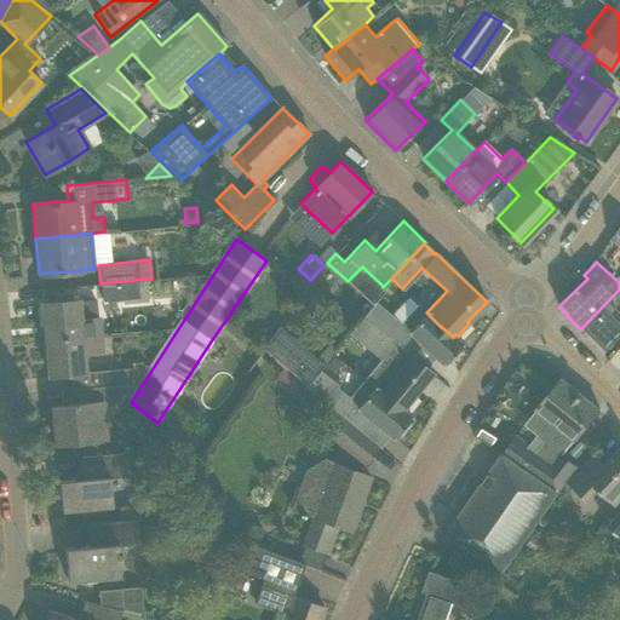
[(147,279),(101,283),(102,300),(149,297),(147,279)]
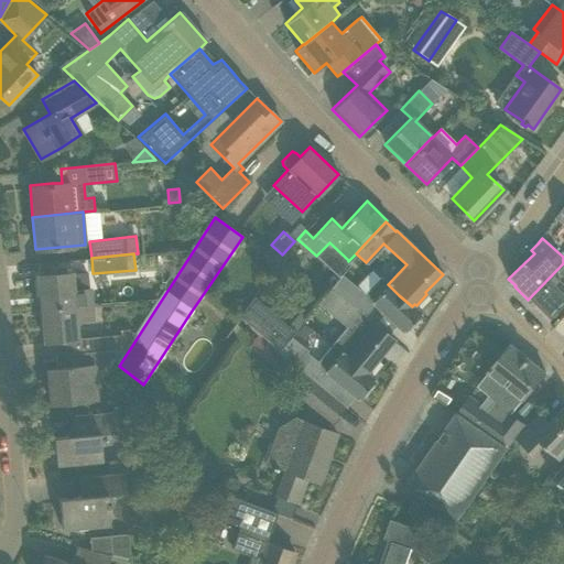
[(563,263),(528,300),(549,321),(563,305),(563,263)]
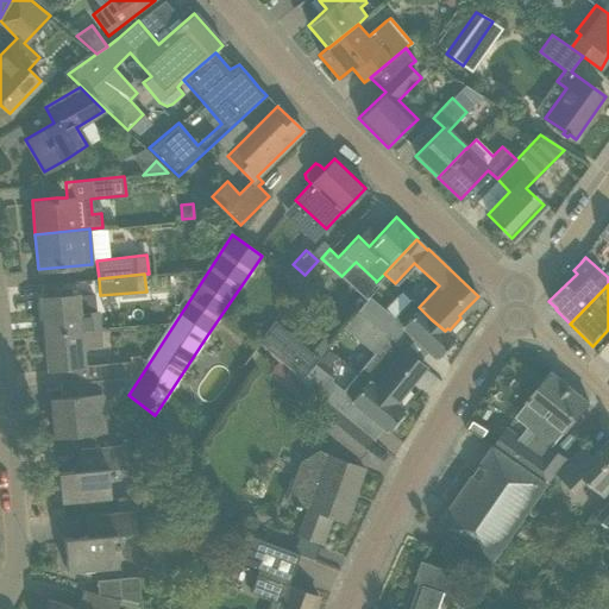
[(94,293),(42,297),(45,334),(98,330),(94,293)]
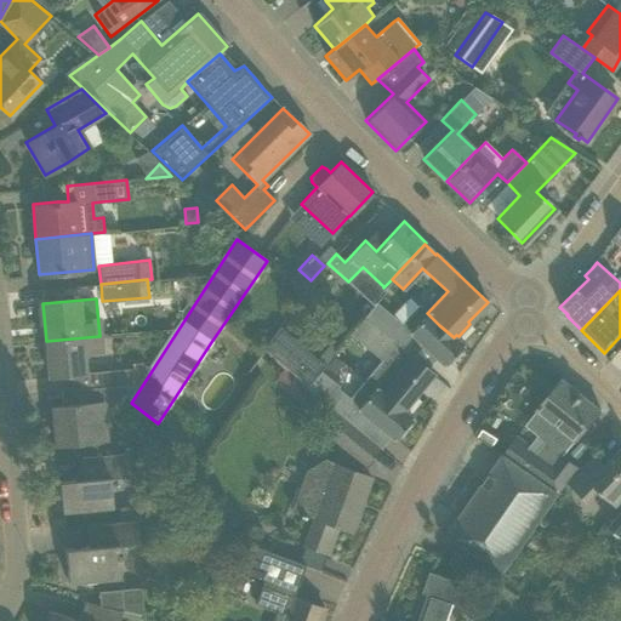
[(439,325),(429,315),(419,306),(400,325),(375,303),(364,317),(406,352),(419,340),(445,365),(448,362),(450,364),(462,351),(460,349),(463,346),(454,337),(439,325)]
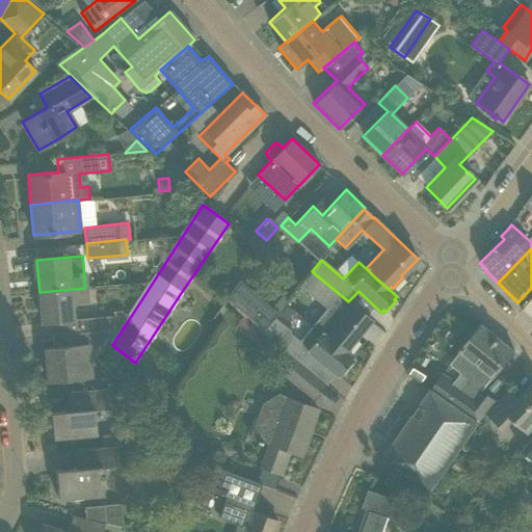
[(329,287),(312,271),(302,282),(299,286),(327,309),(313,326),(344,352),(344,351),(346,349),(348,351),(357,340),(355,339),(357,336),(371,319),(348,301),(339,294),(329,287)]
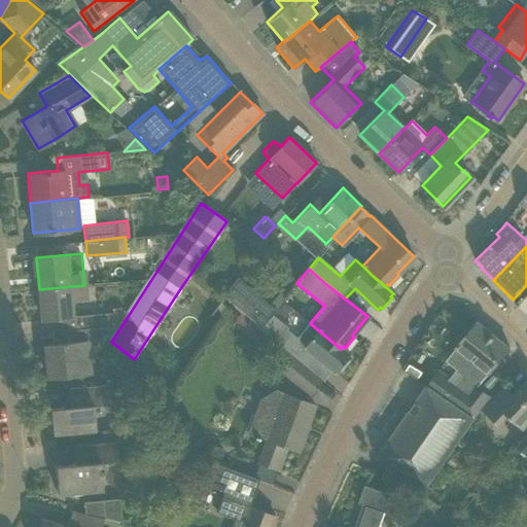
[(271,314),(275,310),(274,309),(269,304),(238,277),(224,295),(260,326),(271,314)]
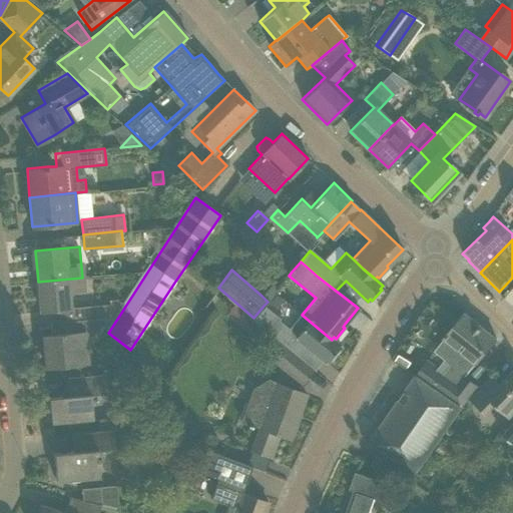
[(83,290),(82,278),(38,282),(40,311),(70,308),(68,292),(83,290)]
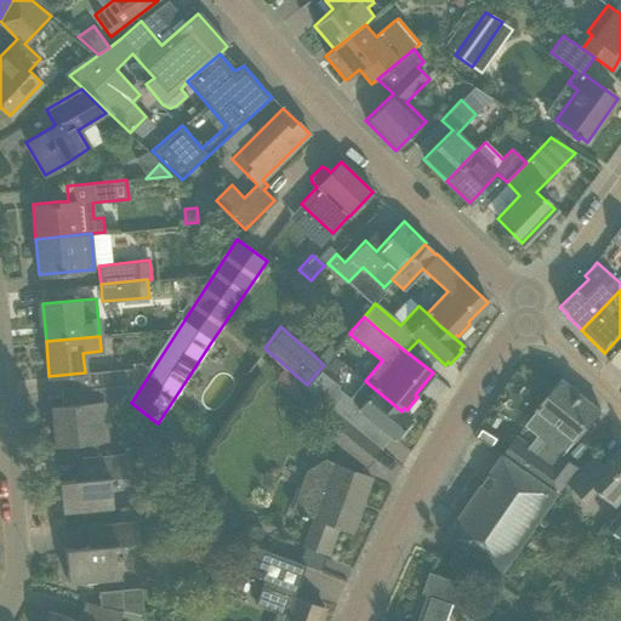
[(330,343),(317,358),(323,364),(336,349),(330,343)]
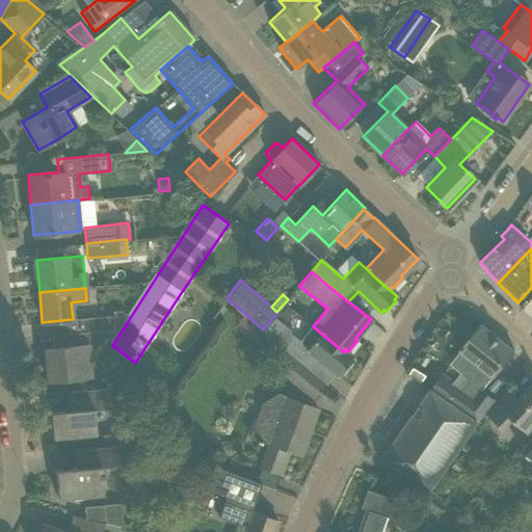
[(286,306),(278,313),(286,319),(293,312),(286,306)]
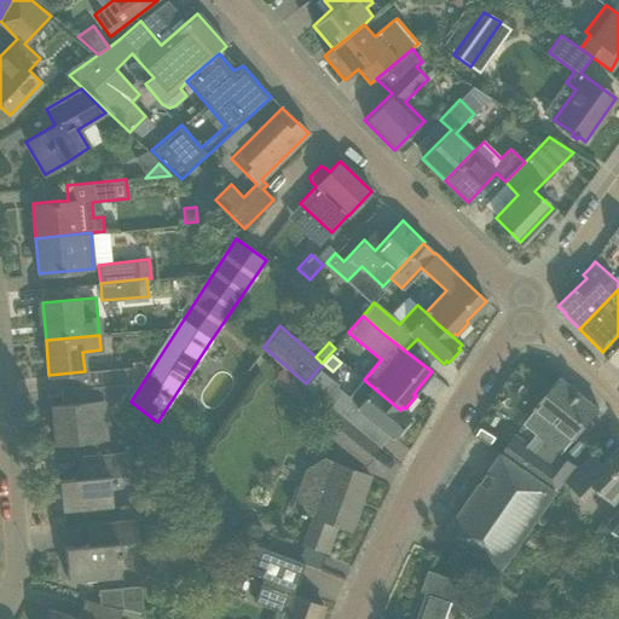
[(100,386),(132,383),(131,368),(99,370),(100,386)]
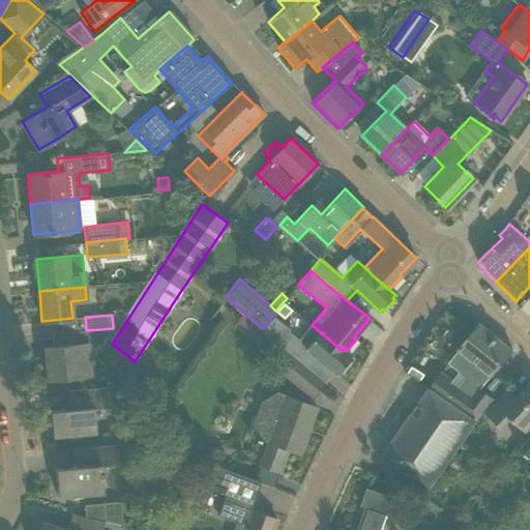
[(289,353),(311,372),(311,371),(320,360),(336,375),(340,372),(342,373),(351,362),(349,360),(351,357),(343,350),(343,351),(312,325),(299,341),(288,331),(290,330),(272,316),(262,328),(261,330),(286,351),(289,353)]
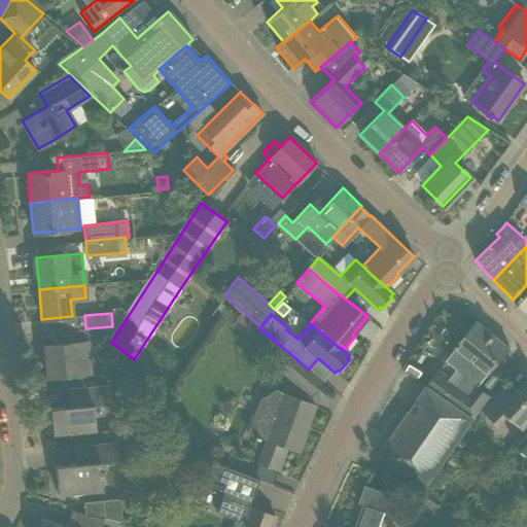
[(429,384),(476,417),(490,395),(478,387),(488,375),(489,375),(497,364),(510,349),(511,348),(510,348),(507,346),(503,343),(477,321),(442,363),(443,364),(429,384)]
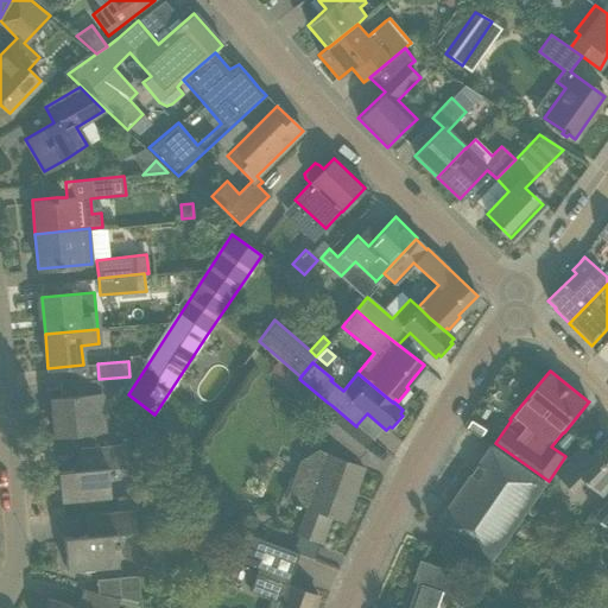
[(130,377),(99,379),(70,381),(71,396),(51,398),(55,436),(103,431),(102,411),(93,412),(92,396),(120,393),(130,377)]
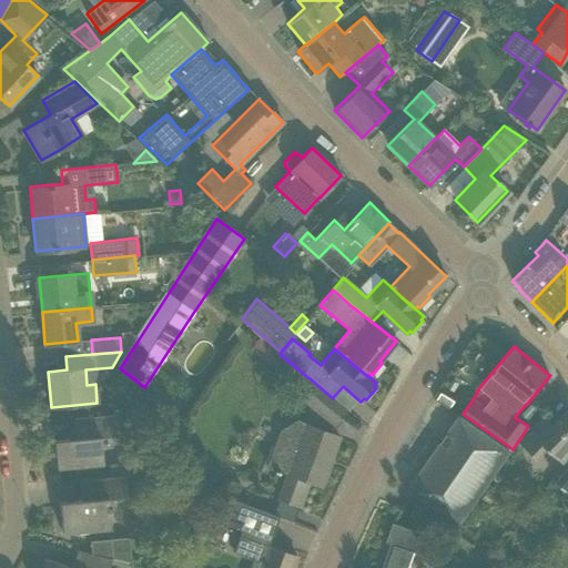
[(311,406),(336,425),(347,411),(333,398),(310,378),(306,376),(294,391),(311,406)]
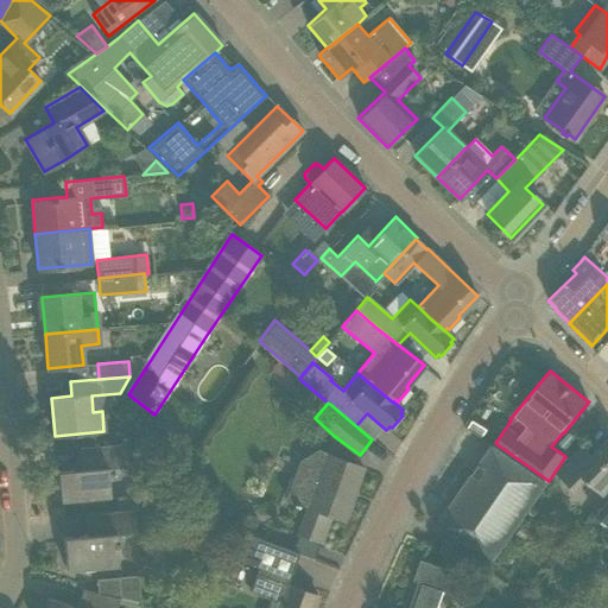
[(473,422),(469,429),(482,437),(487,430),(473,422)]
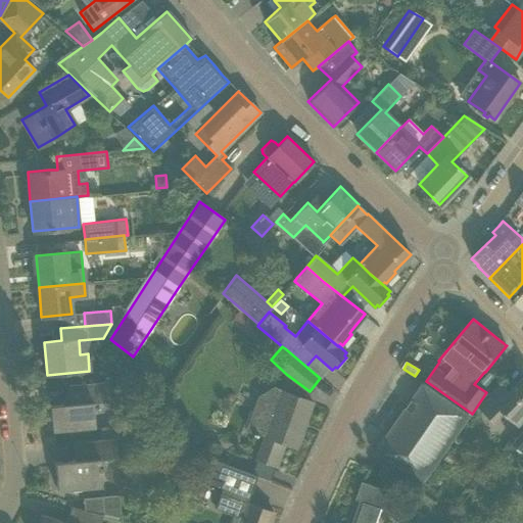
[(501,383),(486,398),(479,407),(495,422),(505,413),(519,426),(522,421),(522,377),(510,391),(501,383)]
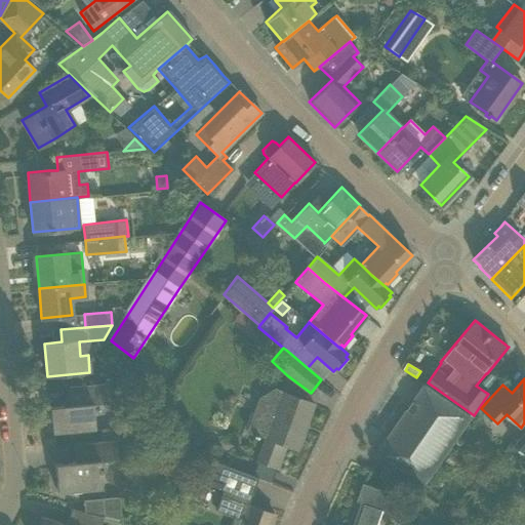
[(52,433),(73,431),(95,429),(92,403),(109,402),(107,382),(89,385),(69,387),(70,405),(49,406),(52,433)]
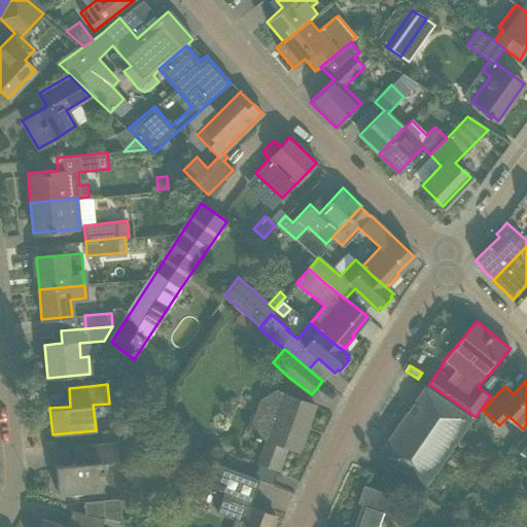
[(381,454),(397,465),(428,487),(476,417),(429,384),(381,454)]
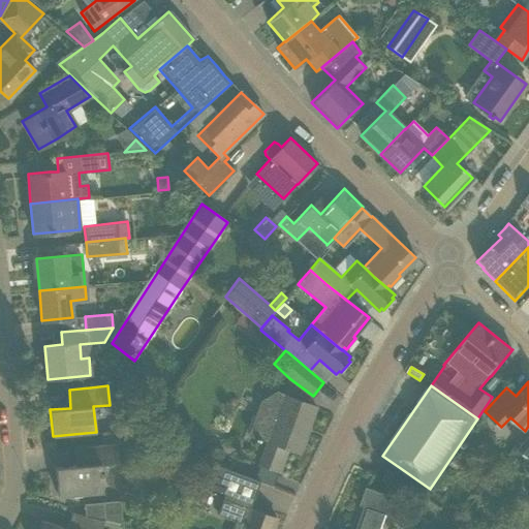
[(280,472),(288,448),(299,453),(315,407),(276,393),(272,407),(260,403),(249,434),(266,440),(257,464),(280,472)]
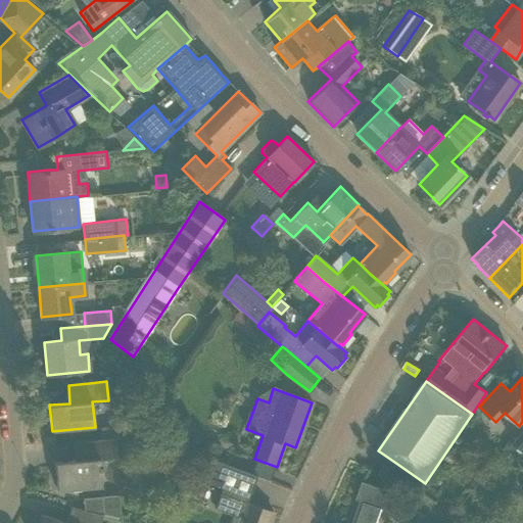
[(114,425),(100,427),(101,439),(115,437),(114,425)]
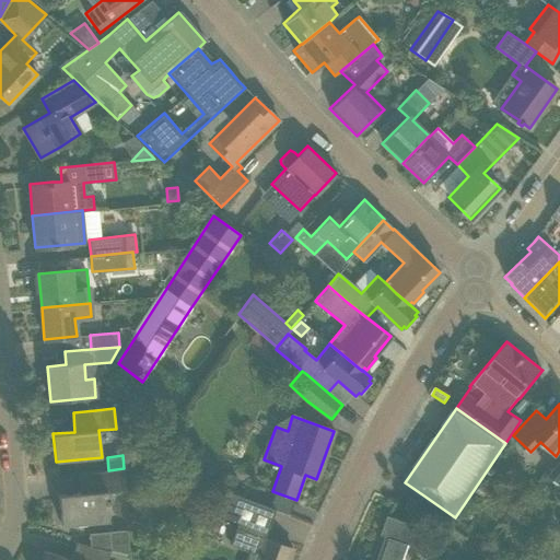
[(559,461),(548,476),(559,486),(559,461)]
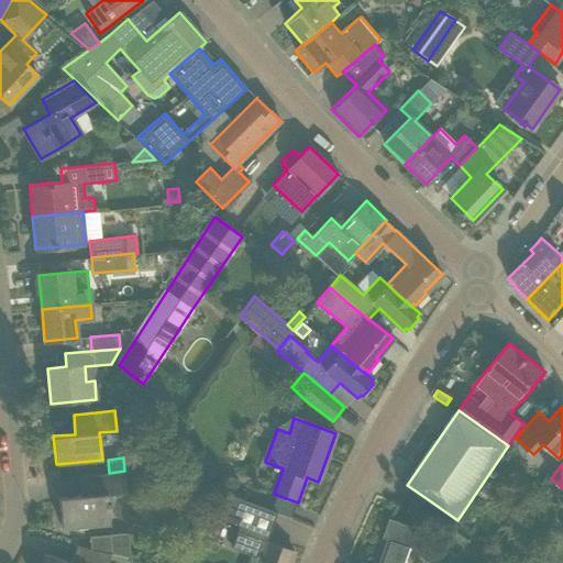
[(62,529),(84,527),(110,525),(107,494),(127,492),(124,471),(109,473),(79,475),(81,495),(59,497),(62,529)]
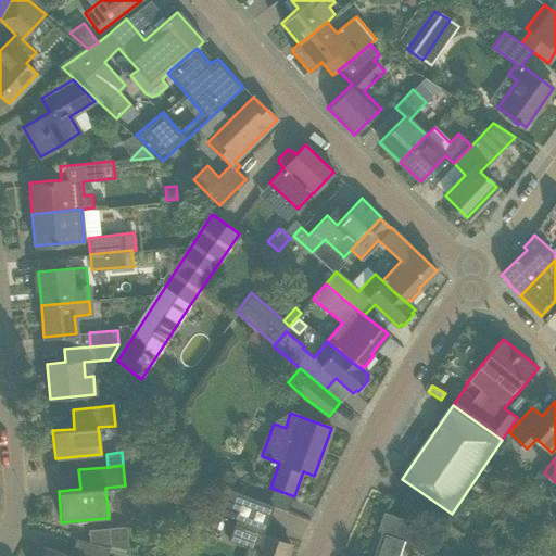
[(243,555),(286,555),(290,545),(260,533),(270,505),(266,504),(212,482),(202,506),(237,519),(229,540),(248,547),(243,555)]
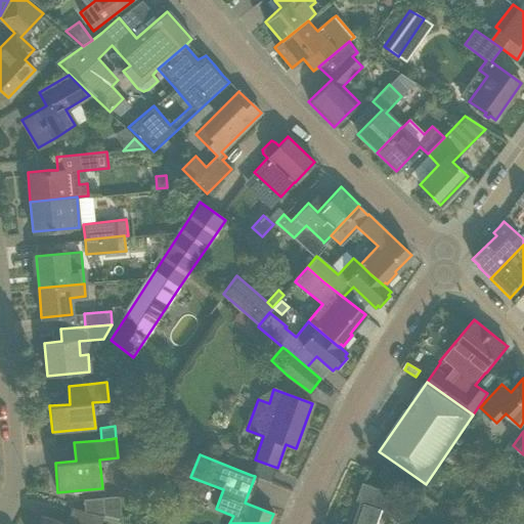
[(448,454),(443,462),(449,467),(455,459),(448,454)]
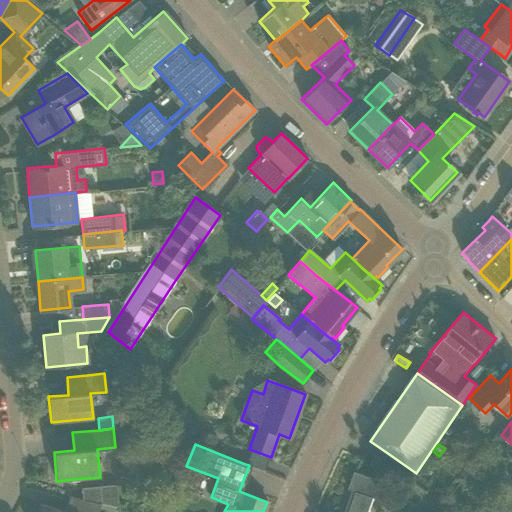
[(250,451),(245,464),(249,465),(262,470),(267,457),(250,451)]
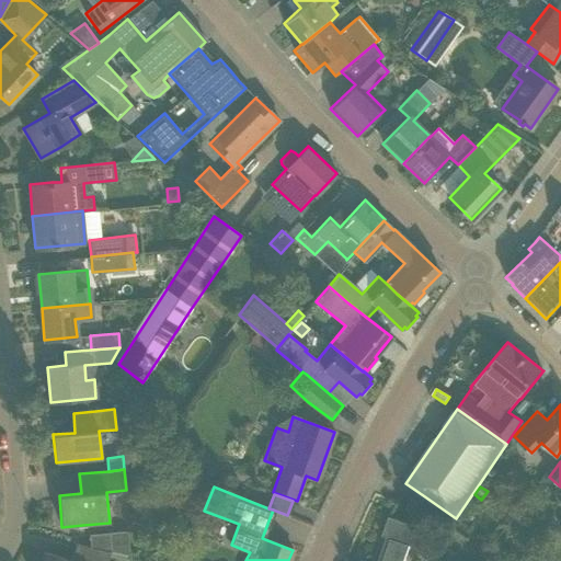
[(407,560),(412,547),(423,551),(431,530),(388,516),(381,535),(390,538),(381,560),(407,560)]
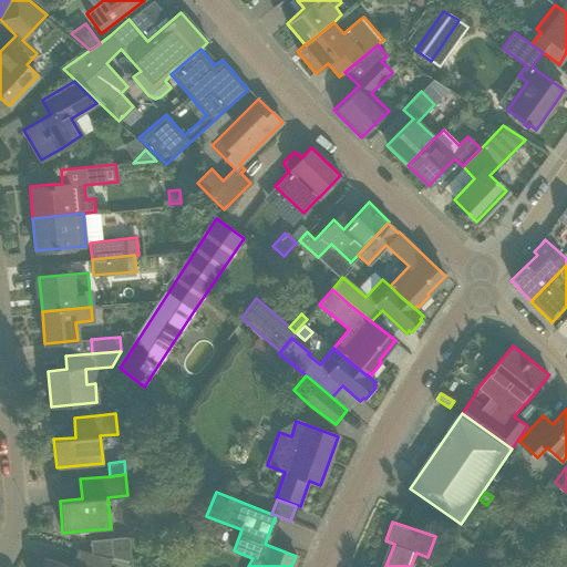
[(90,542),(91,553),(112,557),(131,562),(127,538),(90,542)]
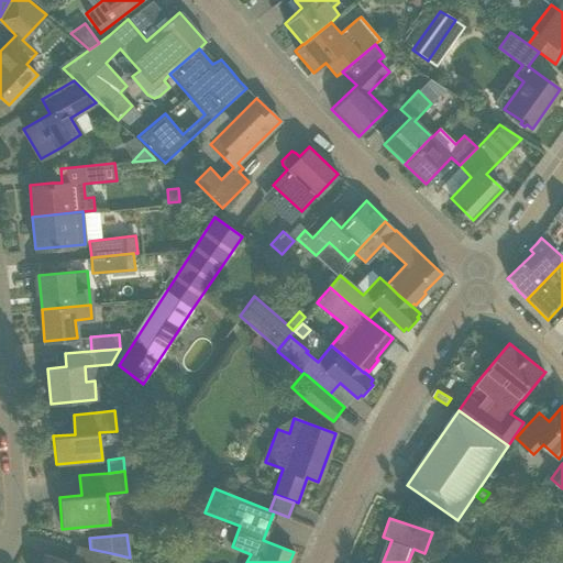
[(111,553),(90,549),(77,545),(70,562),(44,553),(40,562),(108,562),(109,560),(122,562),(128,562),(128,558),(130,559),(130,558),(111,553)]
